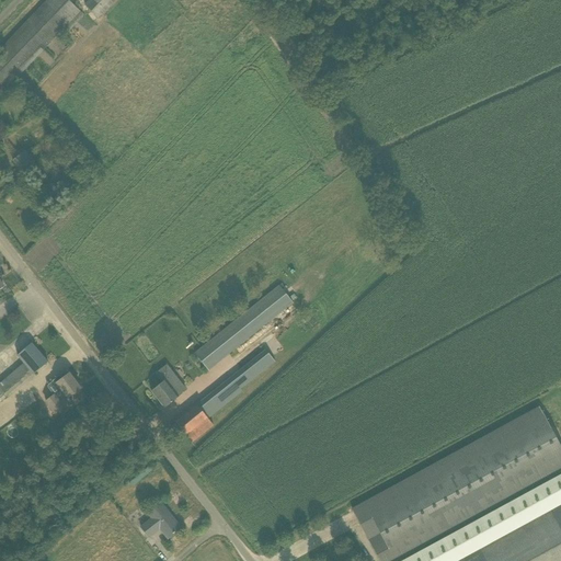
[(80,11),(68,0),(48,0),(0,50),(0,86),(4,91),(61,31),(65,34),(83,15),(80,11)]
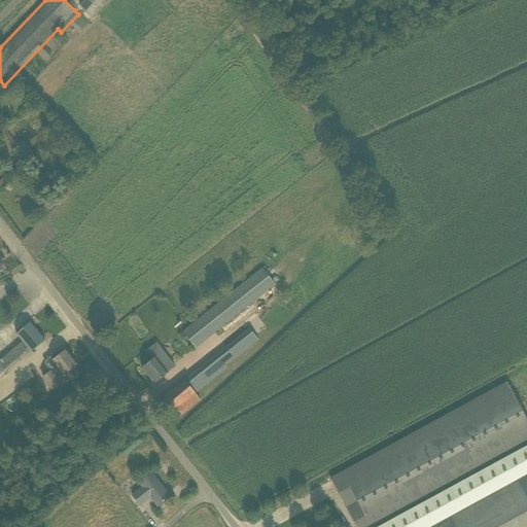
[(85,0),(83,2),(80,5),(92,18),(108,0),(85,0)]
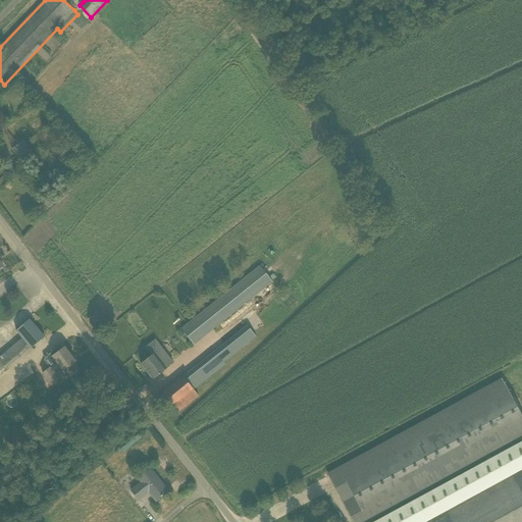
[(12,151),(21,162),(33,154),(24,142),(12,151)]
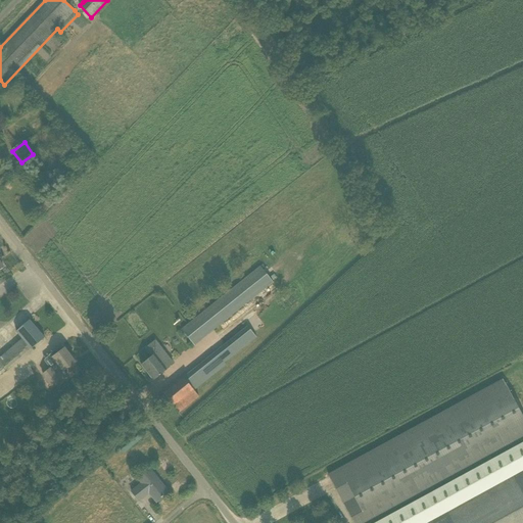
[(260,267),(183,330),(195,345),(211,331),(216,336),(277,287),(260,267)]
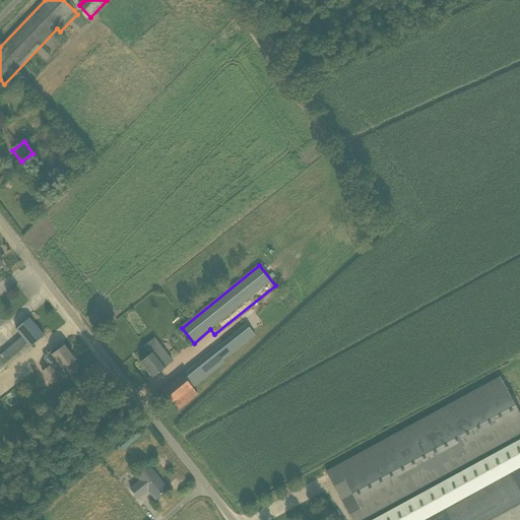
[(137,313),(126,318),(131,328),(142,323),(137,313)]
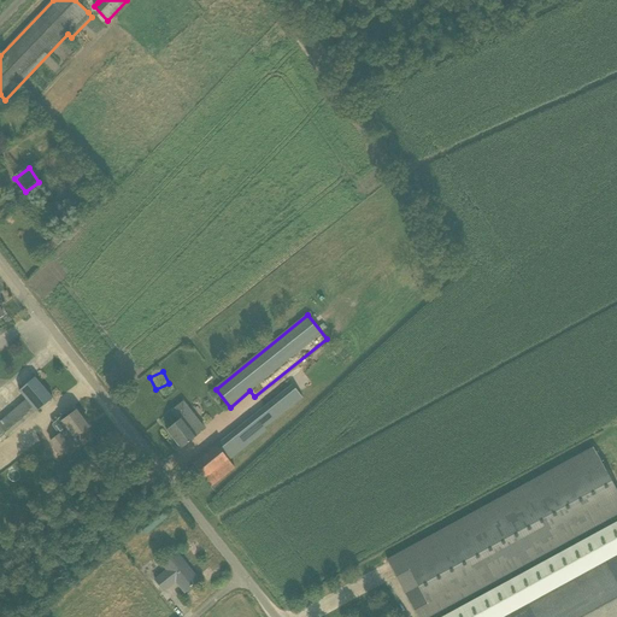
[(27,399),(37,412),(53,399),(35,377),(19,391),(27,399)]
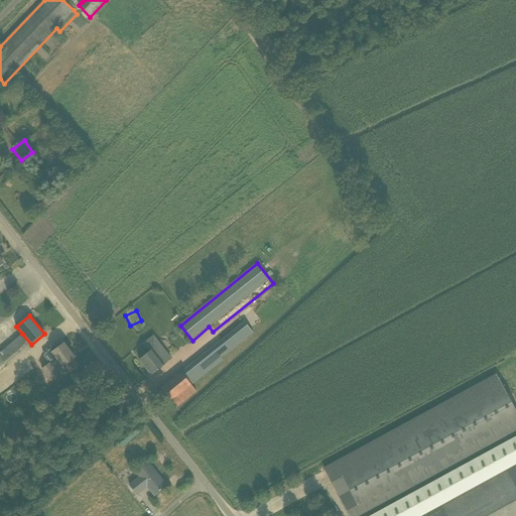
[(139,360),(151,376),(165,365),(163,363),(192,341),(180,326),(177,323),(152,343),(150,340),(144,344),(150,352),(139,360)]
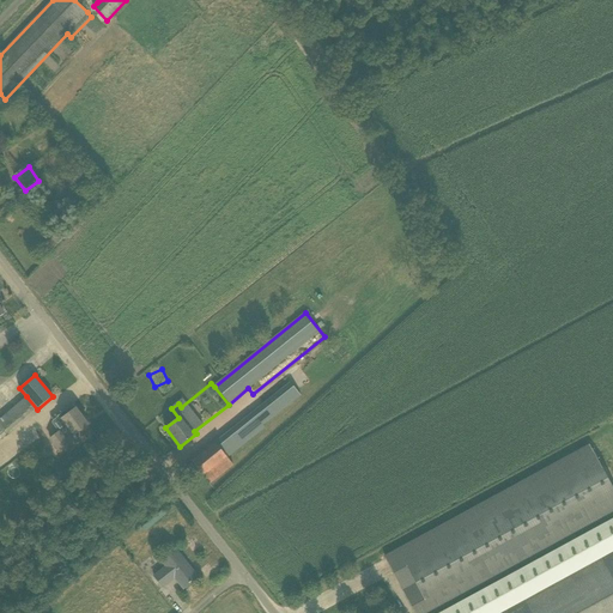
[(263,425),(301,395),(291,383),(216,443),(228,457),(265,428),(263,425)]
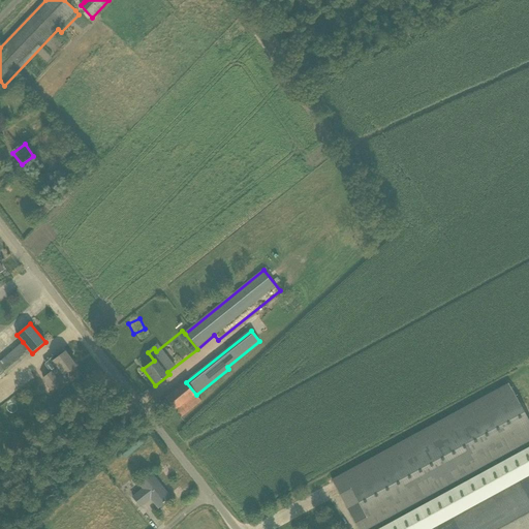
[(76,367),(66,352),(63,349),(50,360),(57,369),(52,373),(43,379),(53,391),(60,384),(61,386),(69,381),(65,375),(76,367)]
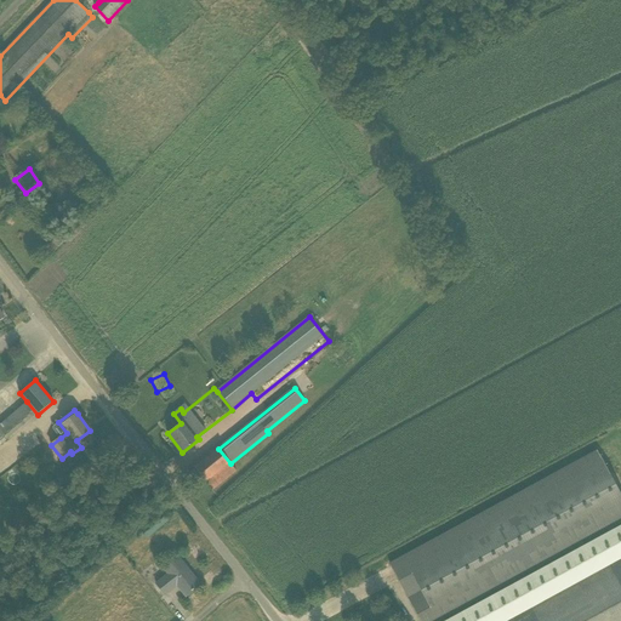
[(218,449),(194,467),(212,490),(237,472),(231,463),(218,449)]
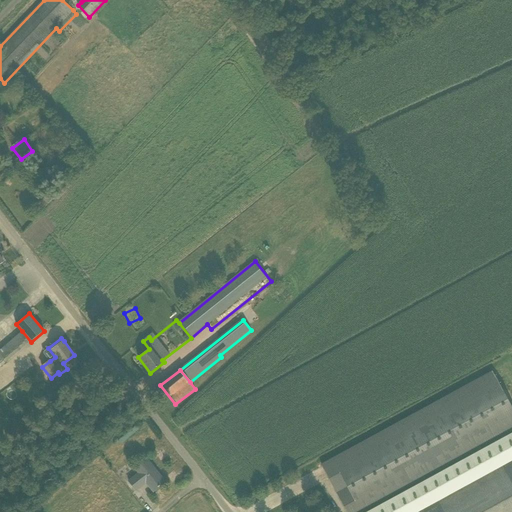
[(511,511),(511,407),(492,372),(321,465),(333,486),(332,486),(346,511),(511,511)]
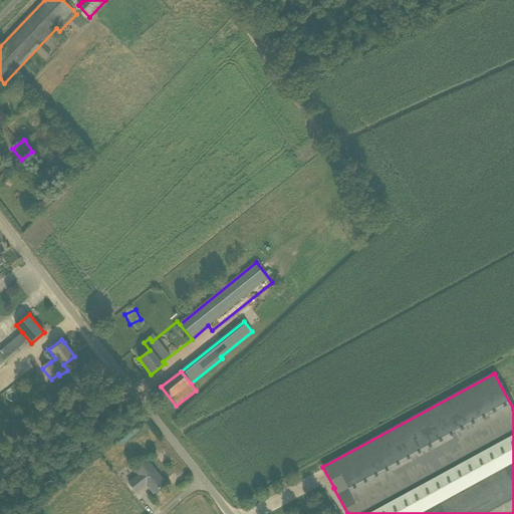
[(137,472),(138,472),(140,475),(130,483),(137,493),(147,485),(155,494),(167,485),(149,463),(137,472)]
